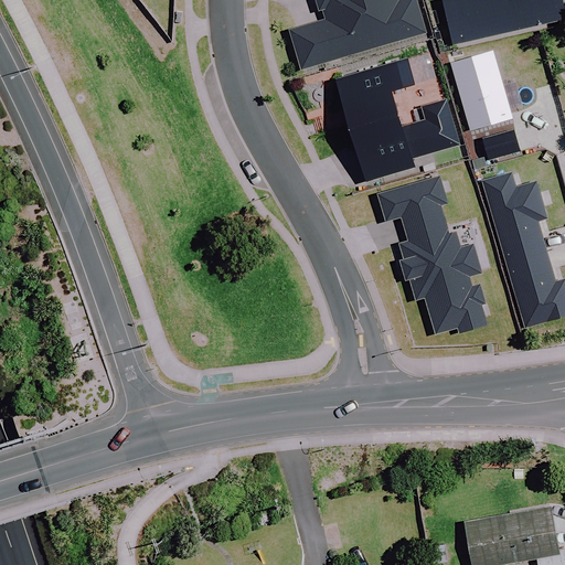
[(286,31),(298,73),(425,34),(414,0),(401,0),(398,1),(397,0),(313,0),(317,13),(320,12),(323,21),(286,31)]
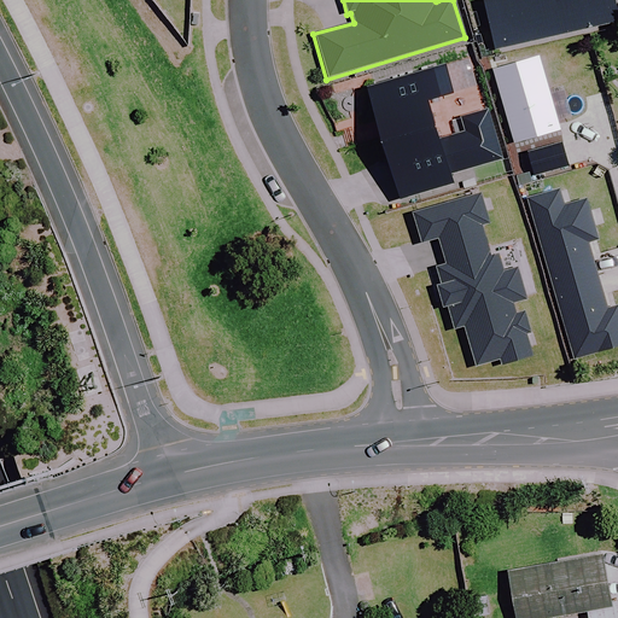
[(493,52),(617,23),(612,0),(483,0),(481,0),(493,52)]
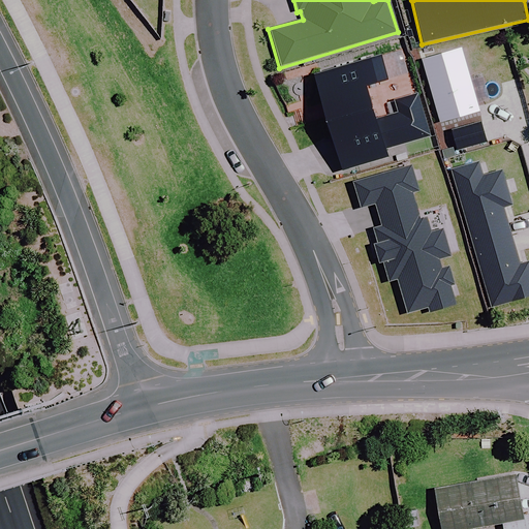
[(477,110),(456,39),(418,51),(440,121),(477,110)]
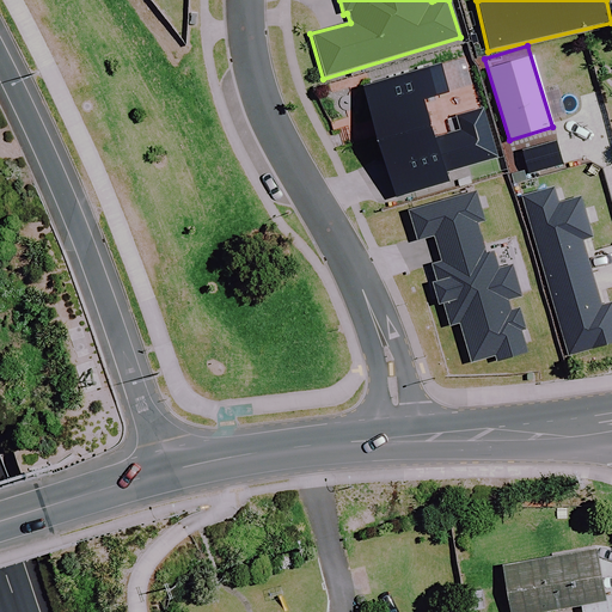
[(392,199),(446,183),(422,104),(448,97),(439,66),(360,87),(392,199)]
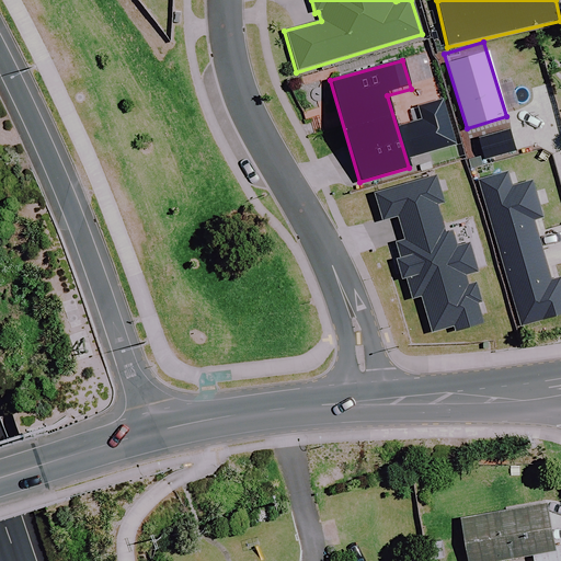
[(399,127),(409,159),(455,146),(442,100),(416,106),(421,121),(399,127)]
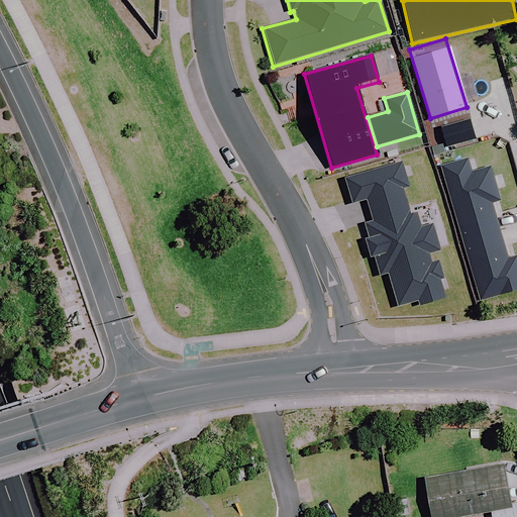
[(470,120),(439,128),(444,147),(475,139),(470,120)]
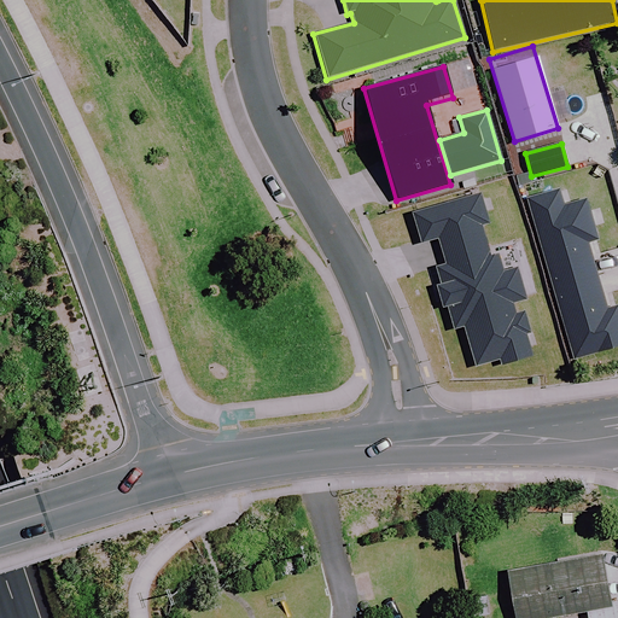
[(558,190),(526,198),(553,289),(596,275),(587,245),(598,242),(586,200),(563,208),(558,190)]
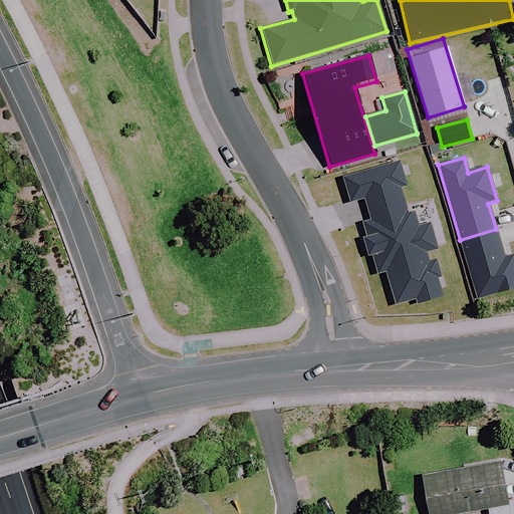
[(414,300),(416,305),(443,297),(437,279),(441,278),(435,260),(428,262),(425,253),(437,250),(429,224),(418,227),(414,213),(408,215),(401,189),(406,187),(399,162),(341,179),(349,204),(363,199),(369,221),(361,223),(365,237),(361,238),(367,257),(371,256),(376,275),(384,273),(395,306),(414,300)]
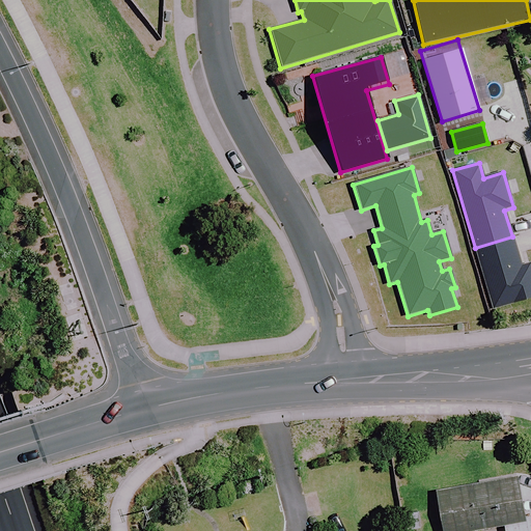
[(521,266),(512,236),(475,248),(494,309),(530,298),(530,269),(529,263),(521,266)]
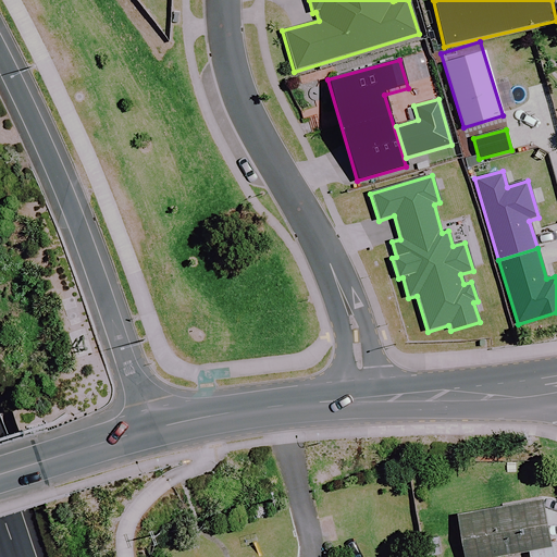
[(556,556),(556,542),(554,543),(548,500),(456,512),(461,556),(504,556),(515,556),(556,556)]
